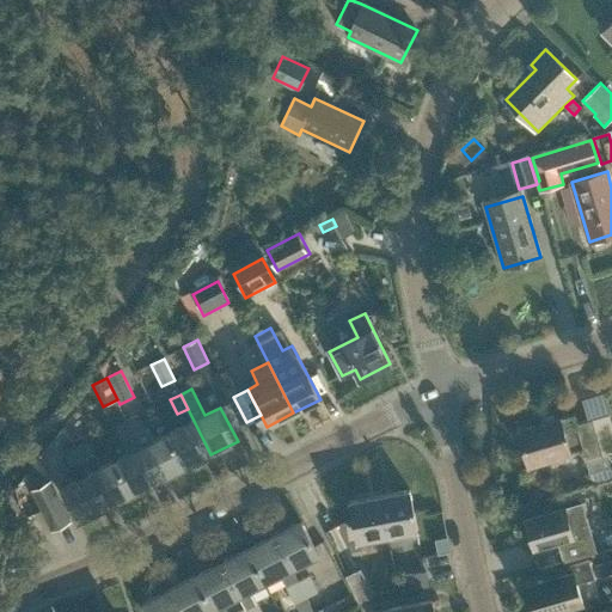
[(611,478),(611,469),(607,453),(611,451),(611,424),(610,415),(576,424),(574,414),(519,430),(528,461),(581,446),(589,473),(593,473),(597,484),(611,478)]
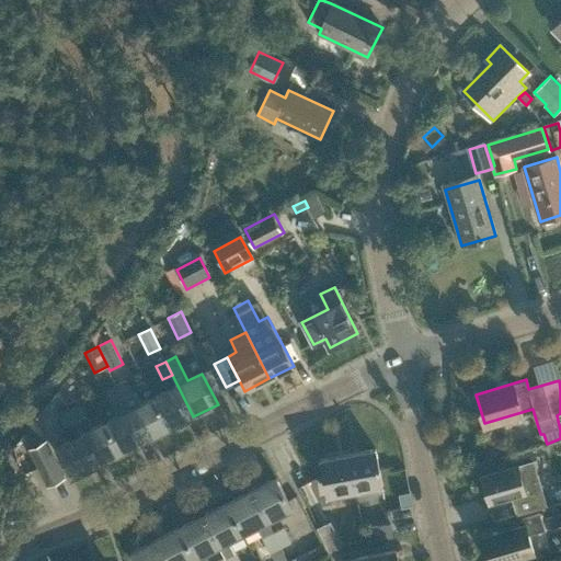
[(169,428),(153,398),(141,404),(136,393),(134,392),(127,380),(116,386),(145,442),(169,428)]
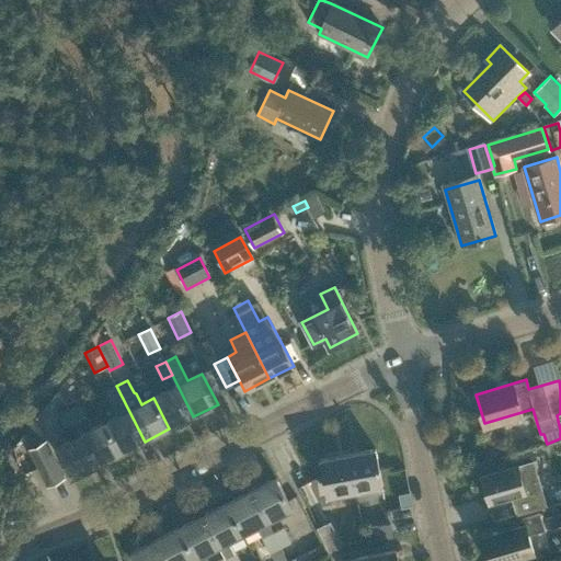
[(121,454),(145,442),(116,386),(106,391),(118,416),(105,423),(121,454)]
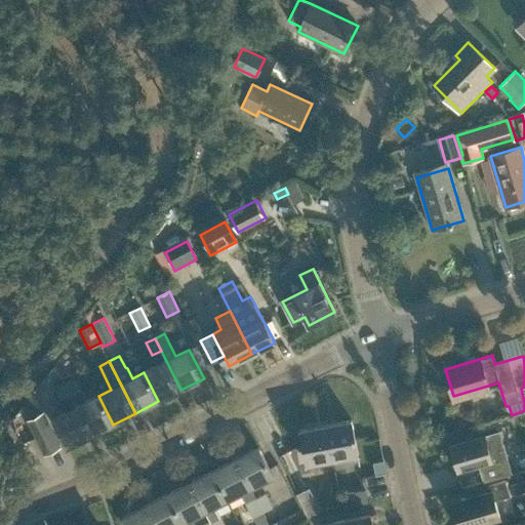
[(158,401),(180,390),(166,361),(144,372),(158,401)]
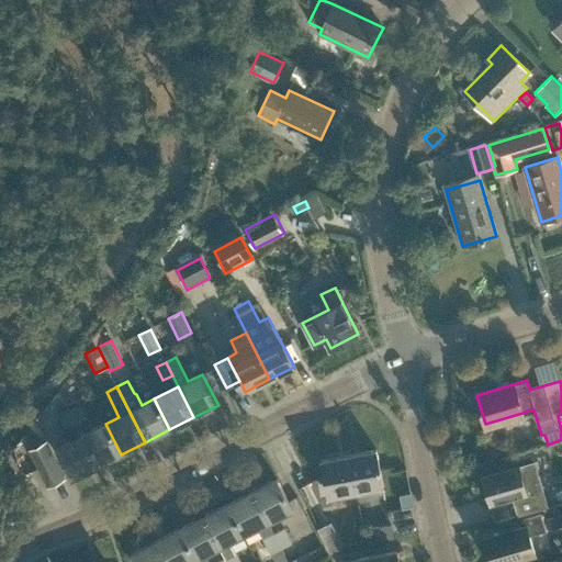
[(68,412),(75,424),(86,418),(79,405),(77,407),(70,394),(64,397),(69,411),(68,412)]
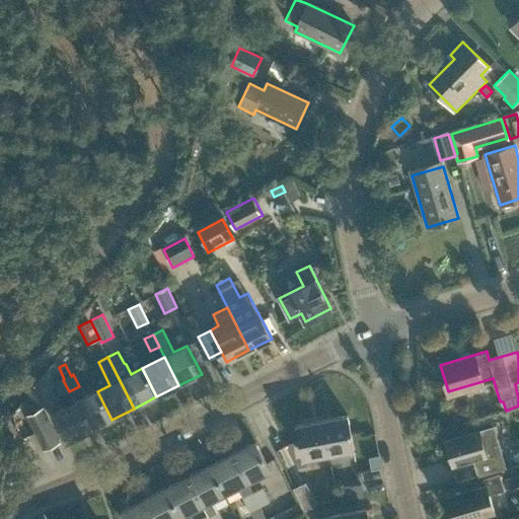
[(60,396),(69,391),(63,380),(54,384),(60,396)]
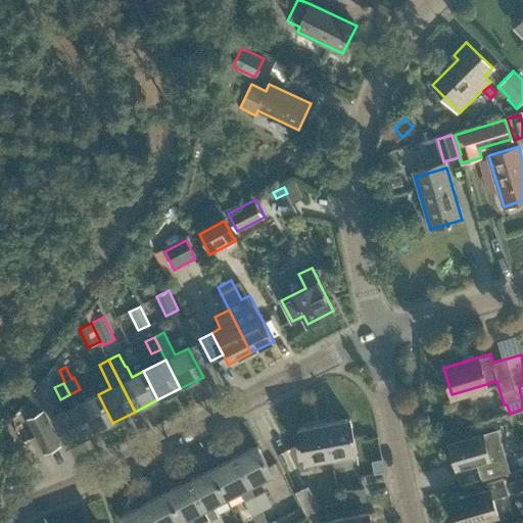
[(34,392),(21,408),(28,420),(43,412),(34,392)]
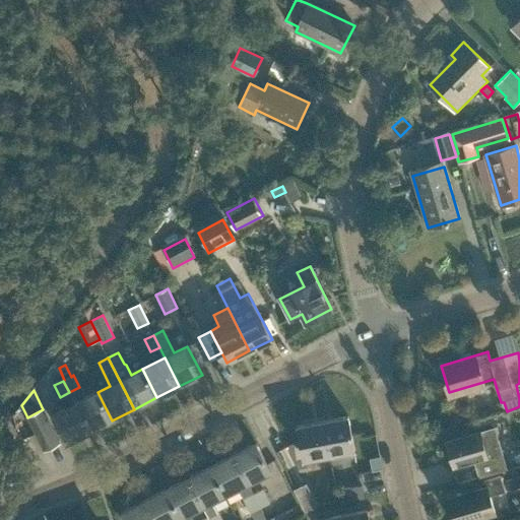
[(89,432),(112,420),(98,392),(75,403),(89,432)]
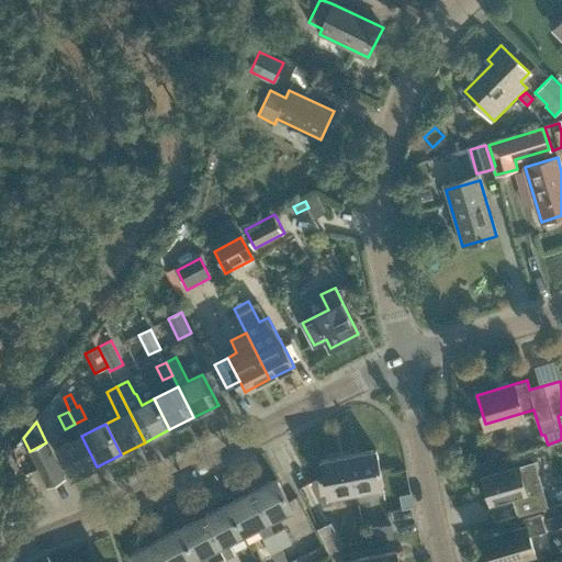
[(71,479),(97,467),(81,436),(56,448),(71,479)]
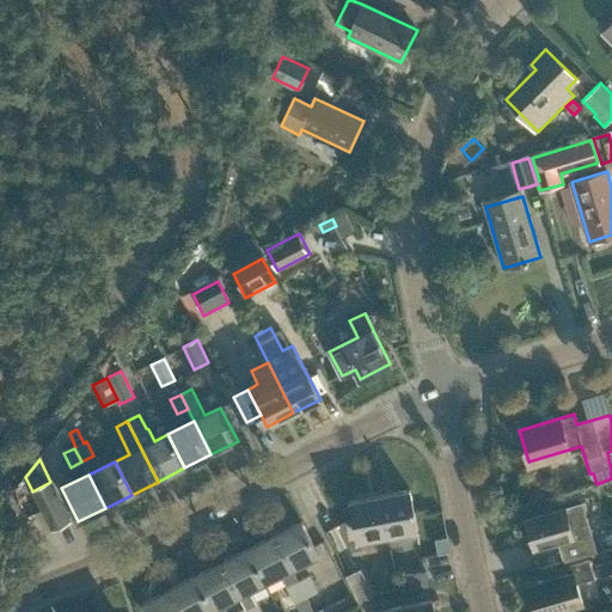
[(540,479),(530,483),(531,487),(536,501),(550,496),(545,478),(540,479)]
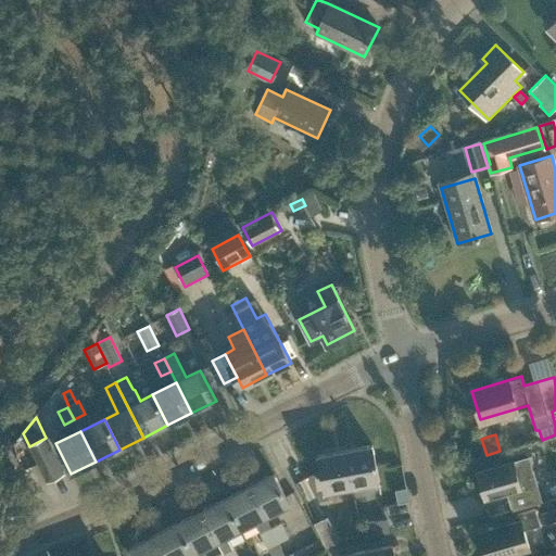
[(63,474),(46,438),(29,446),(47,481),(63,474)]
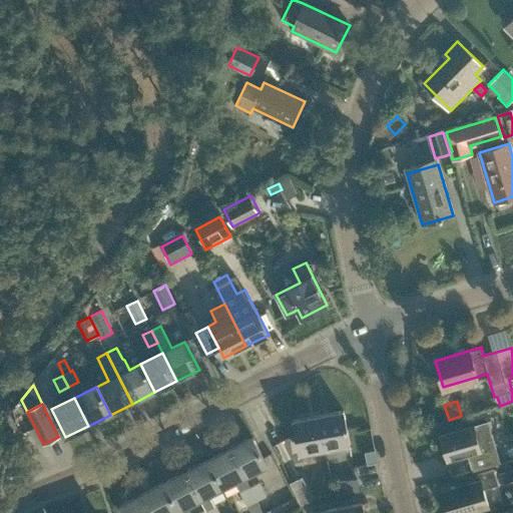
[(319,416),(325,449),(350,445),(344,411),(319,416)]
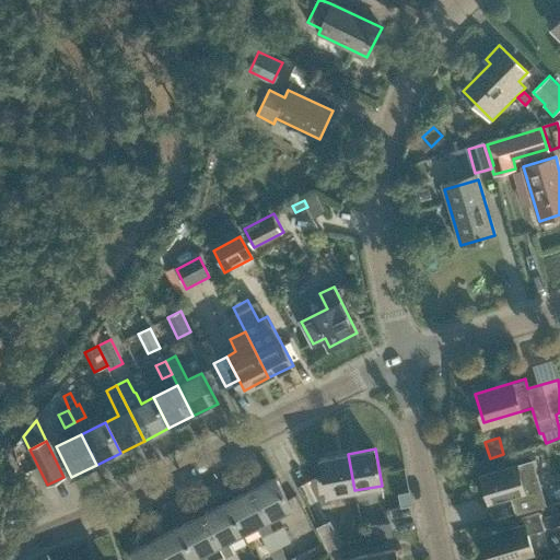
[(327,496),(354,490),(348,454),(321,458),(327,496)]
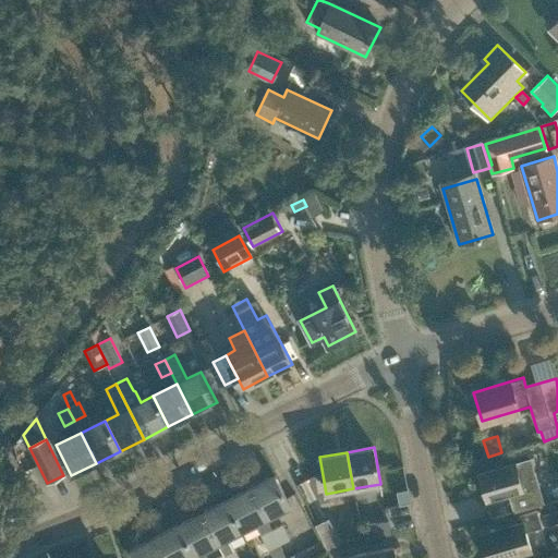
[(514,511),(544,502),(531,459),(478,474),(487,502),(510,495),(514,511)]
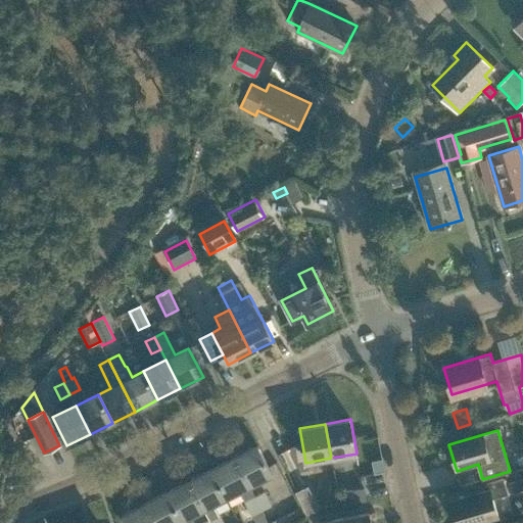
[(249,486),(273,475),(257,446),(235,458),(249,486)]
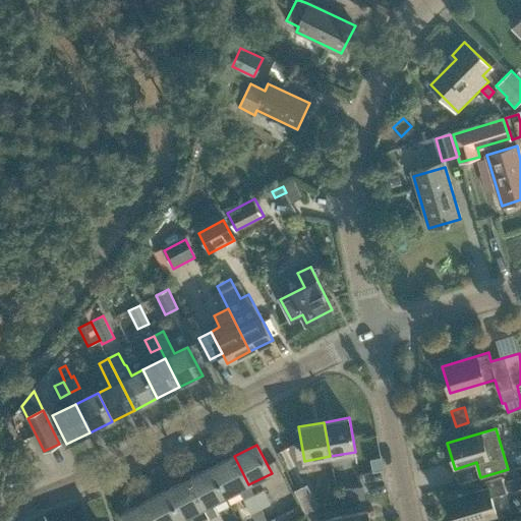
[(212,467),(226,496),(239,489),(251,513),(261,508),(254,496),(248,484),(234,456),(212,467)]
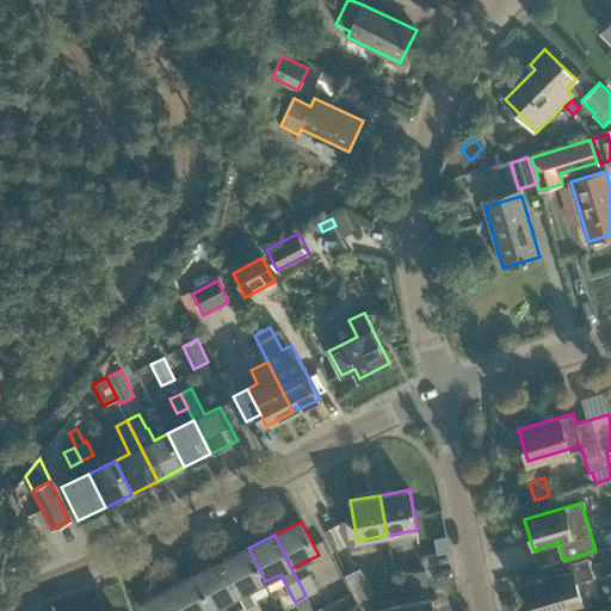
[(261,610),(251,588),(265,581),(248,548),(222,562),(239,596),(246,608),(246,610),(261,610)]
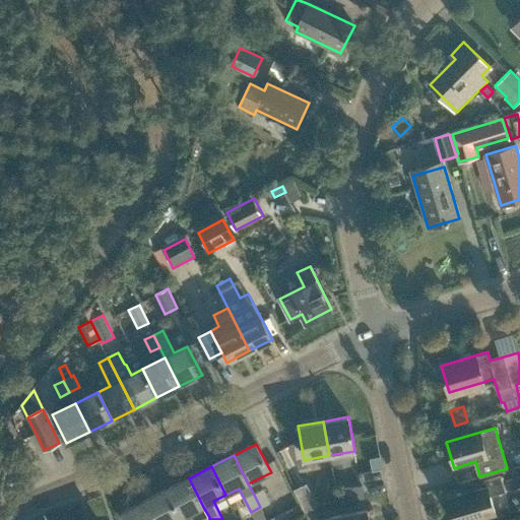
[(453,519),(474,519),(496,514),(491,496),(506,492),(501,475),(485,480),(488,489),(448,500),(453,519)]
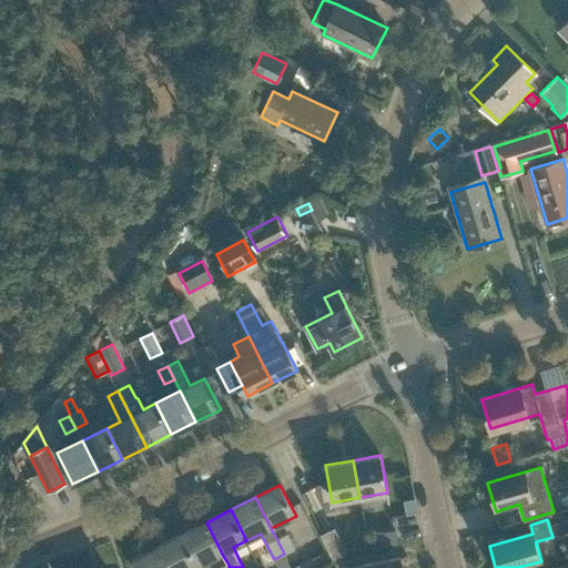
[(567,519),(553,525),(556,536),(567,531),(567,519)]
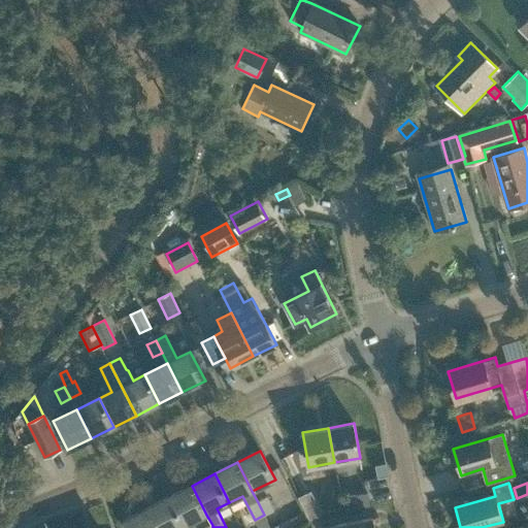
[(184,526),(206,515),(192,486),(169,497),(184,526)]
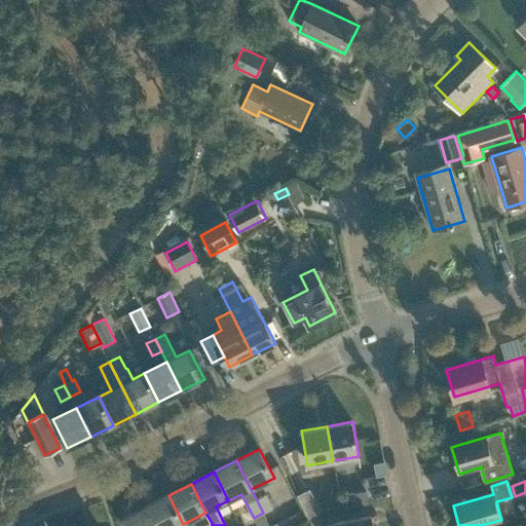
[(310,518),(322,512),(310,490),(299,496),(310,518)]
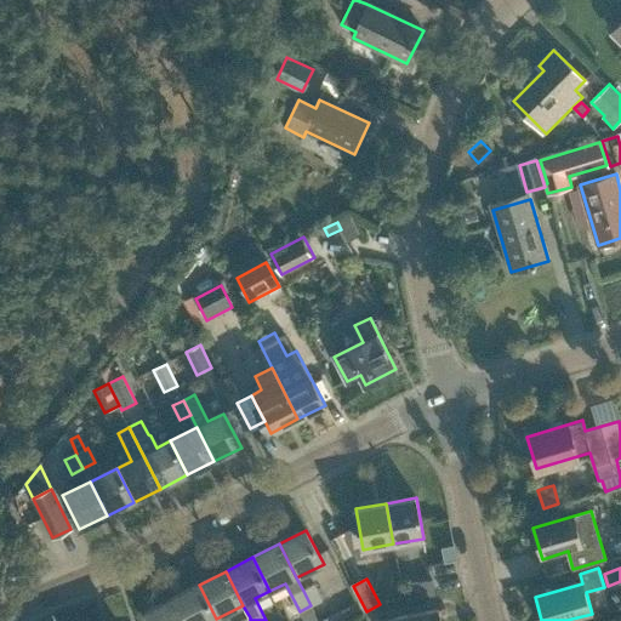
[(404,586),(406,600),(436,594),(433,581),(404,586)]
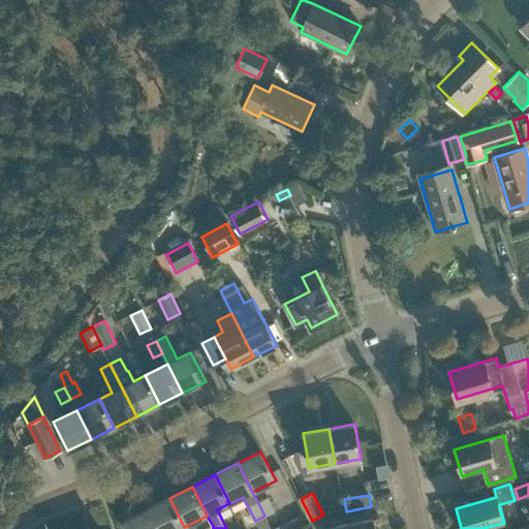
[(157,528),(179,528),(184,527),(169,498),(147,509),(157,528)]
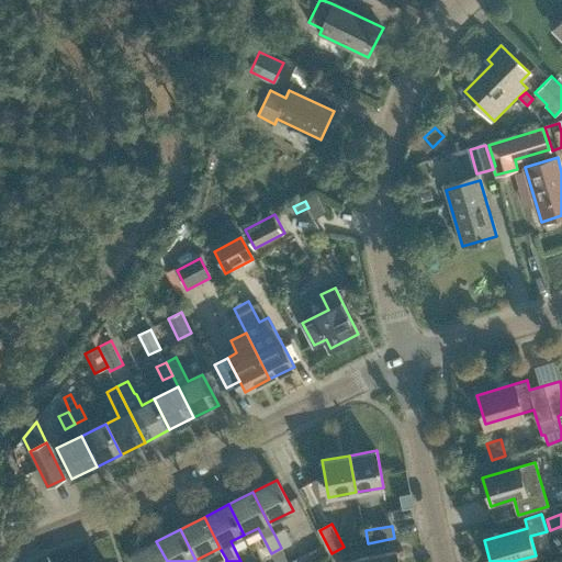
[(284,529),(274,535),(281,548),(292,542),(284,529)]
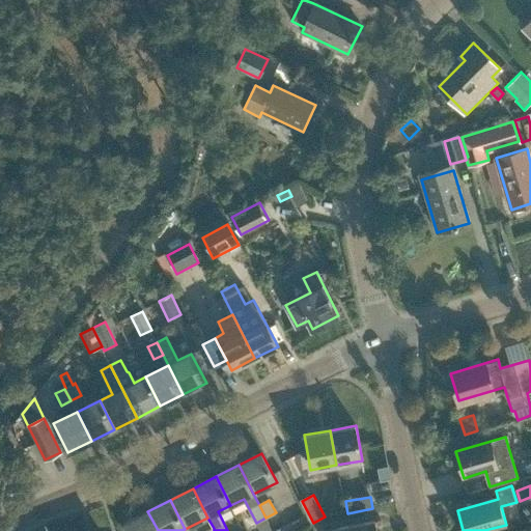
[(158,530),(147,511),(123,524),(128,530),(158,530)]
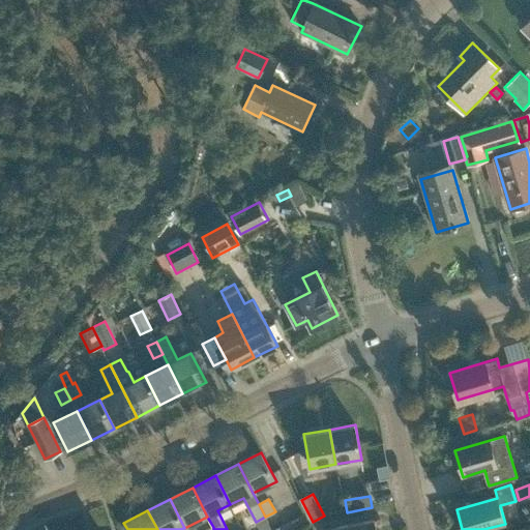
[(376,529),(374,520),(336,527),(336,528),(327,529),(376,529)]
